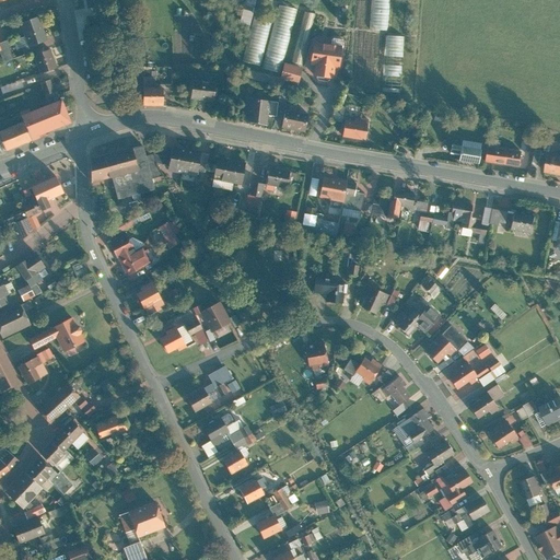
[(255,0),(245,0),(240,23),(249,25),(255,0)]
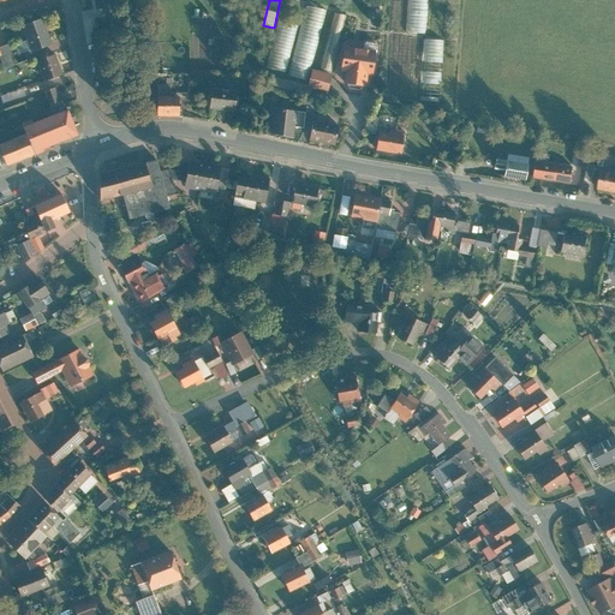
[(427,34),(428,0),(406,0),(405,33),(427,34)]
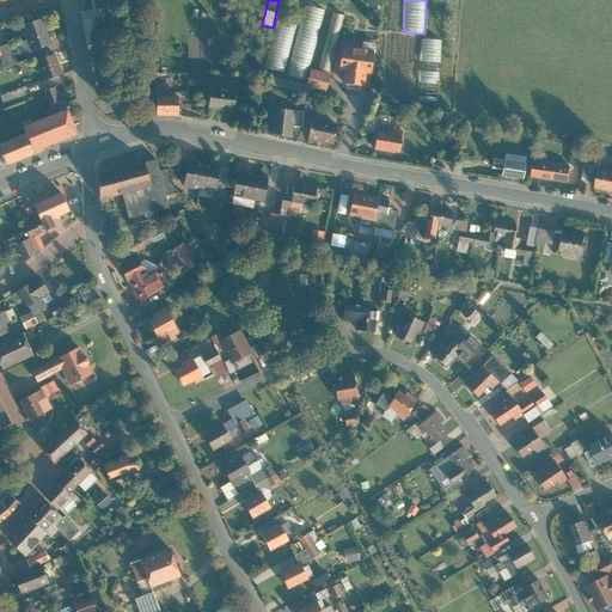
[(325,12),(305,7),(288,74),(307,79),(325,12)]
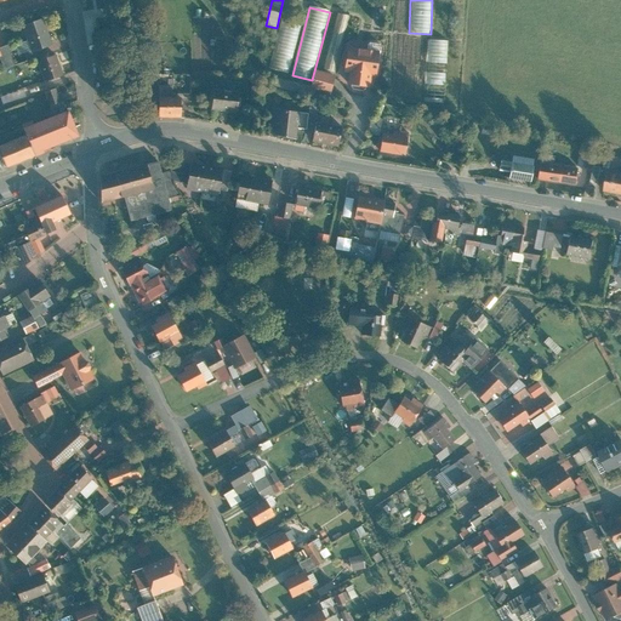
[(349,17),(337,15),(324,70),(335,74),(349,17)]
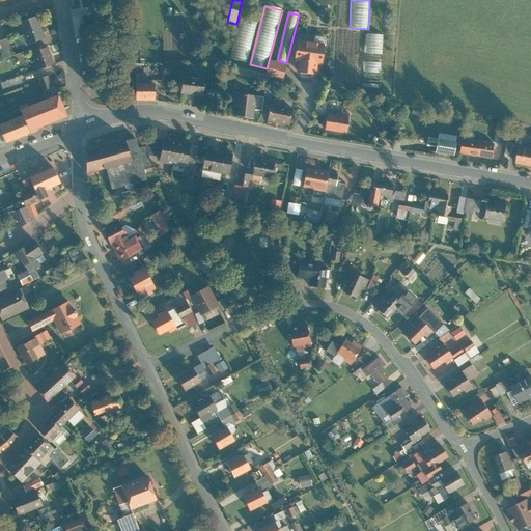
[(45,39),(37,18),(20,23),(28,45),(28,46),(34,44),(45,39)]
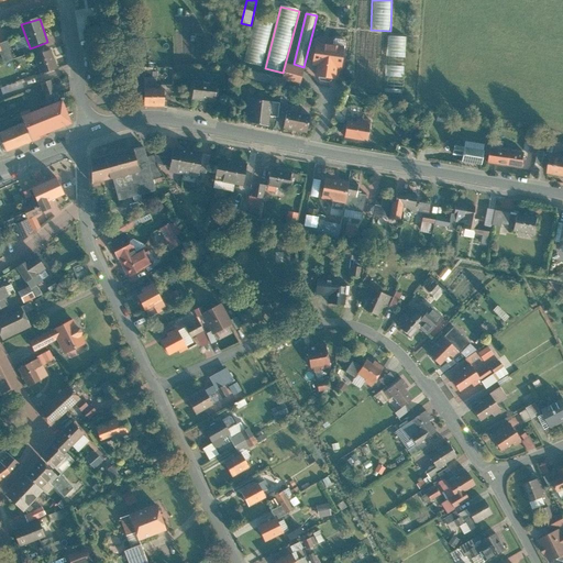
[(273,22),(256,19),(245,63),(262,67),(273,22)]
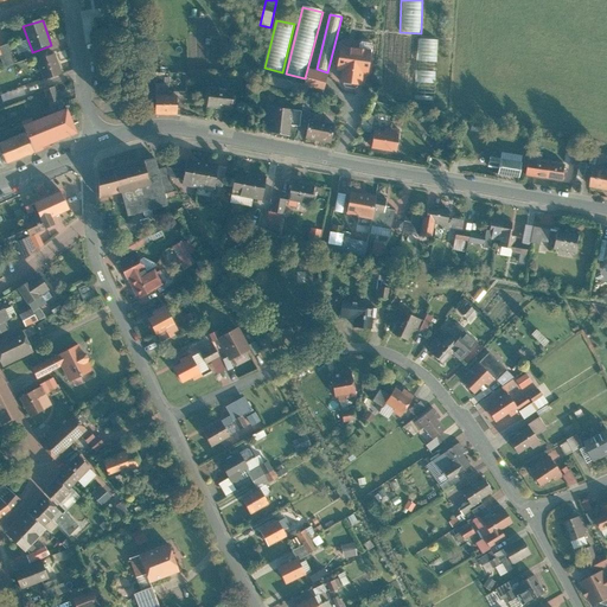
[(433,98),(438,42),(420,39),(415,97),(433,98)]
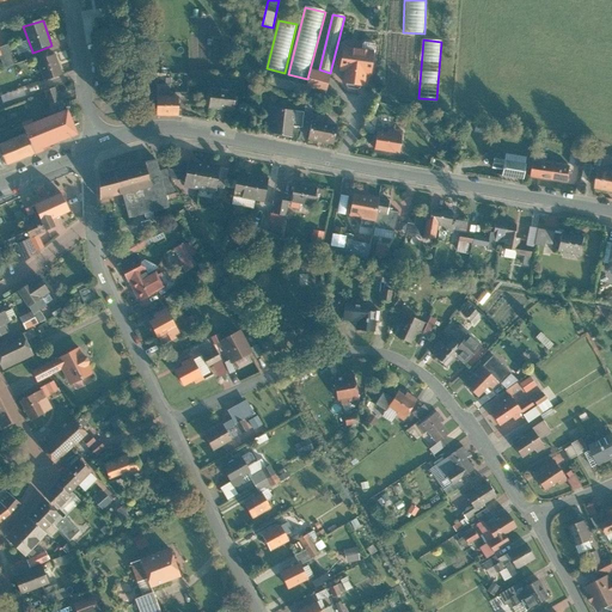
[(8,46),(0,48),(0,51),(1,56),(6,68),(16,65),(8,46)]
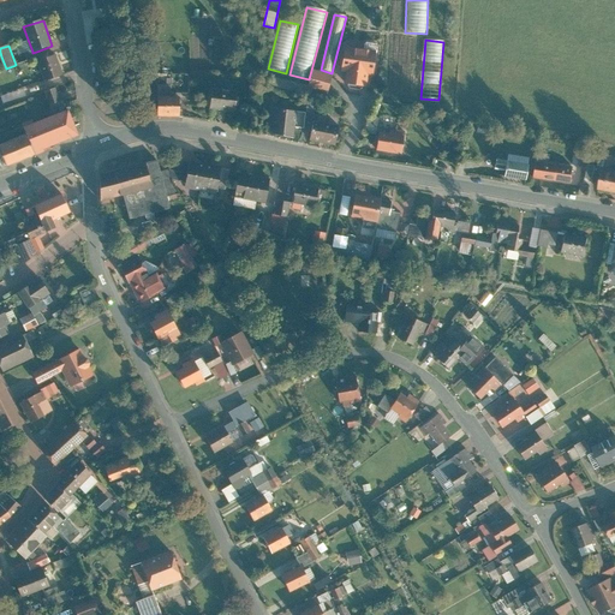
[(376,52),(345,48),(341,73),(345,73),(344,85),(366,88),(368,77),(372,77),(376,52)]
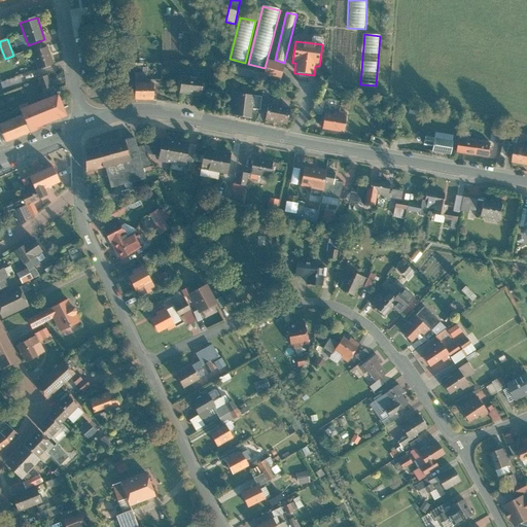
[(36,48),(34,43),(28,45),(28,44),(22,46),(25,53),(36,48)]
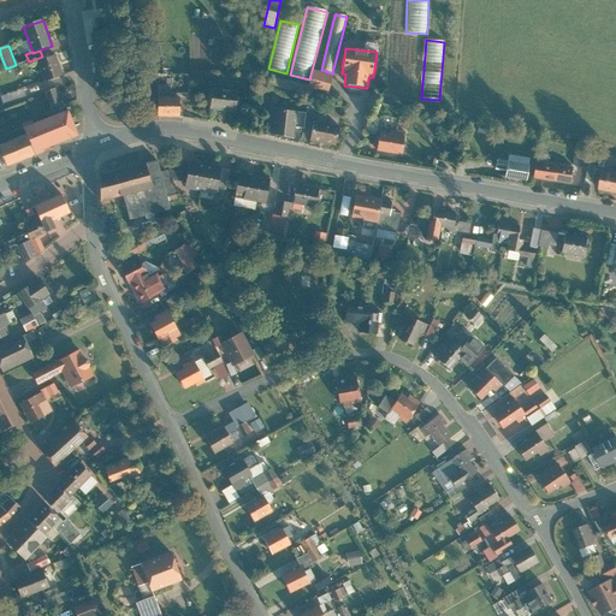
[(63,77),(55,55),(37,61),(45,83),(63,77)]
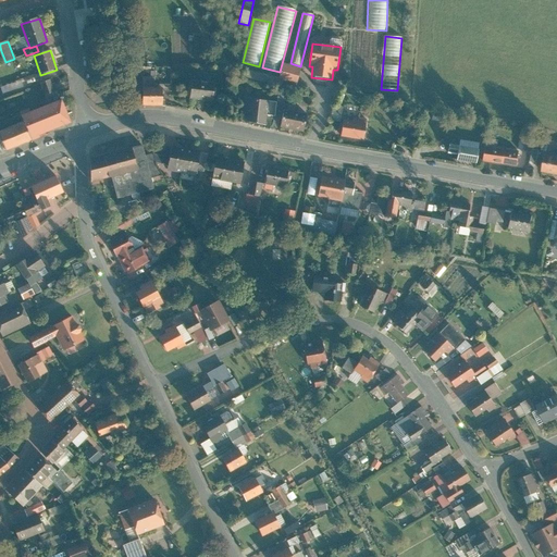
[(300,69),(283,64),(279,81),(296,85),(300,69)]
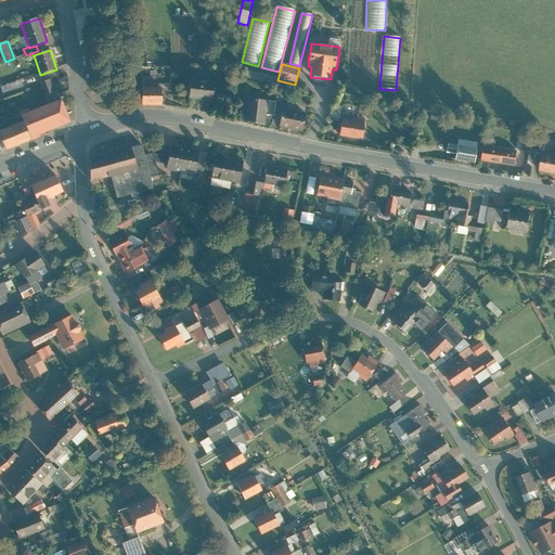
[(139,80),(153,80),(153,65),(139,65),(139,80)]
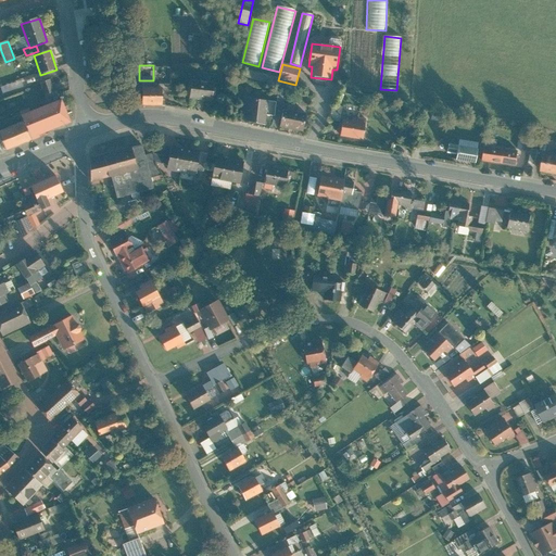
[(50,80),(41,84),(46,96),(54,93),(50,80)]
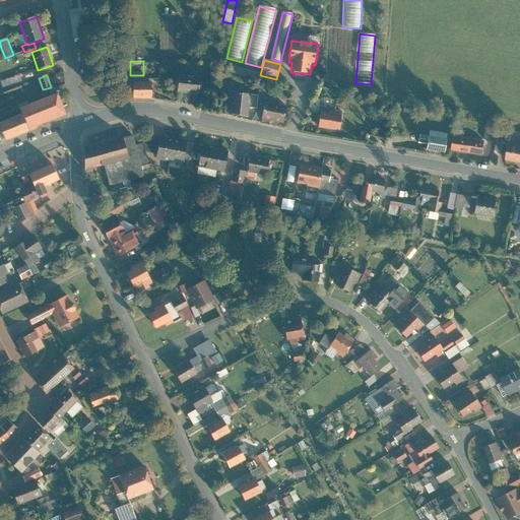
[(200,77),(180,75),(178,92),(198,94),(200,77)]
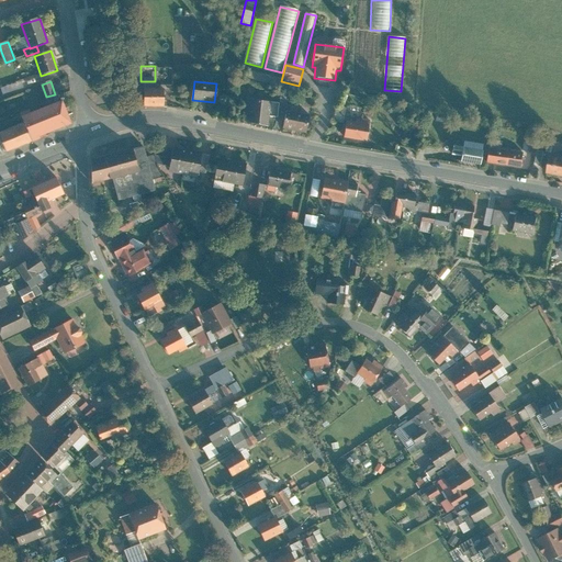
[(165,89),(144,88),(144,108),(164,108),(165,89)]
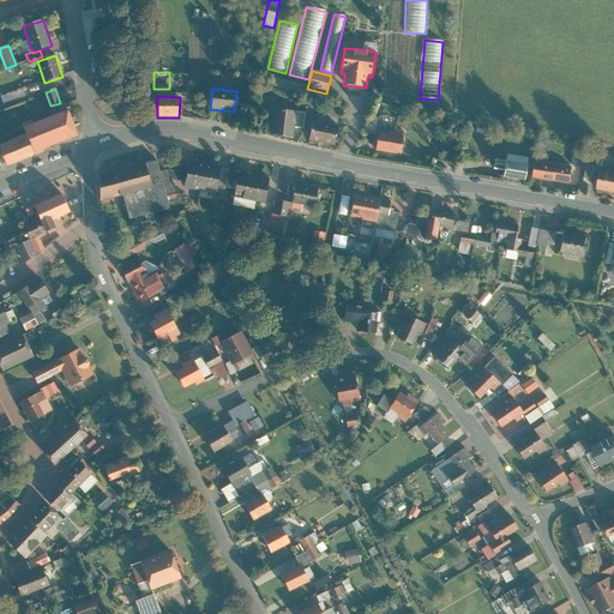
[(311,119),(315,98),(307,97),(304,116),(311,119)]
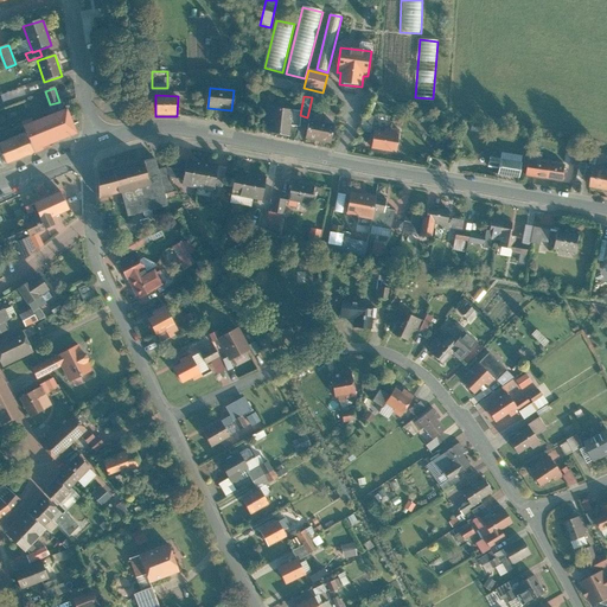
[(34,102),(23,107),(26,115),(37,112),(34,102)]
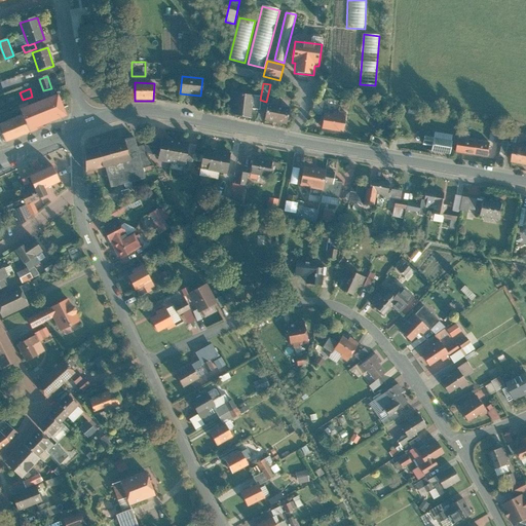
[(258,107),(260,94),(232,91),(231,102),(233,103),(232,115),(250,117),(251,107),(258,107)]
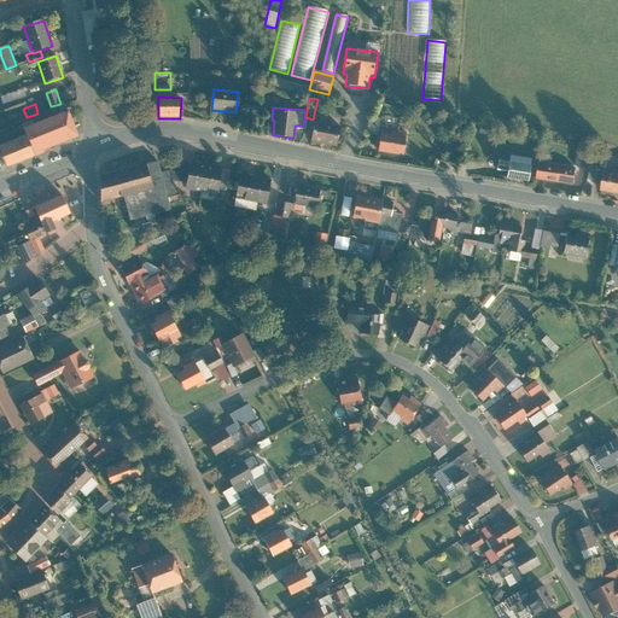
[(7,110),(0,112),(0,122),(1,128),(12,123),(7,110)]
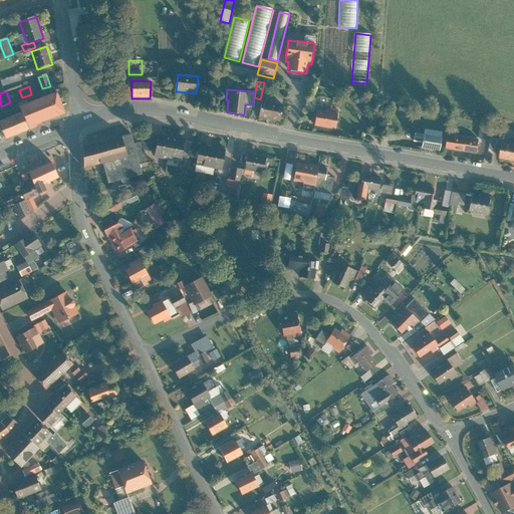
[(57,92),(19,106),(21,112),(0,120),(0,122),(7,142),(37,129),(36,126),(66,115),(57,92)]
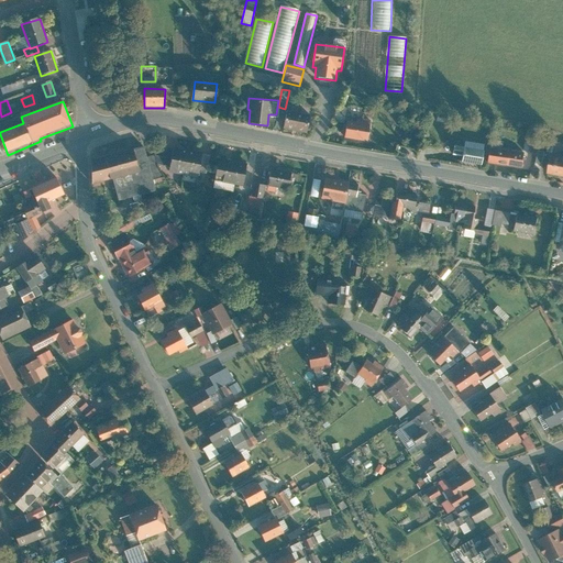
[(46,101),(35,106),(37,111),(48,107),(46,101)]
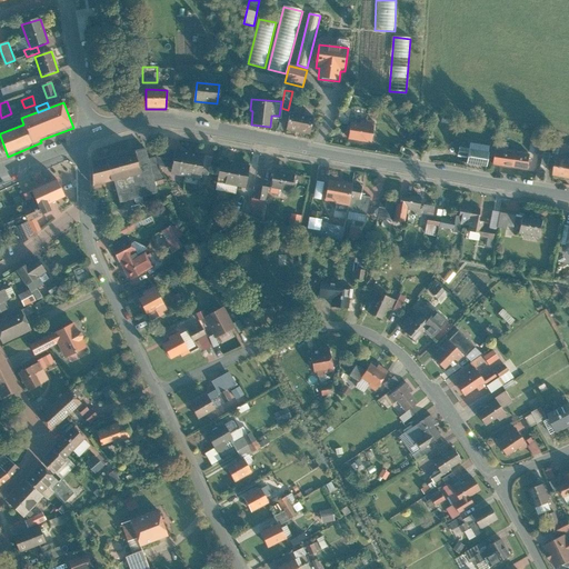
[(348,123),(351,109),(340,106),(337,121),(348,123)]
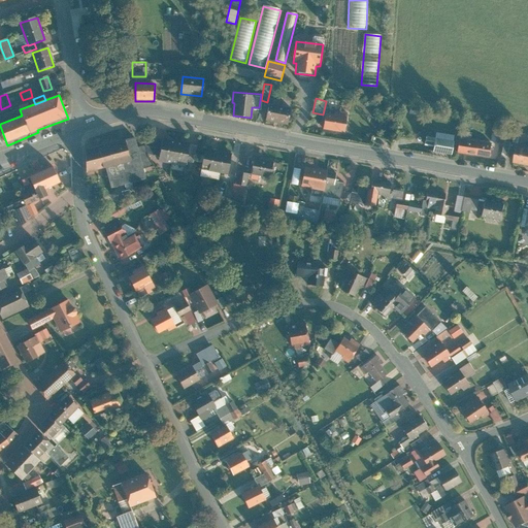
[(287,123),(291,107),(268,103),(265,119),(287,123)]
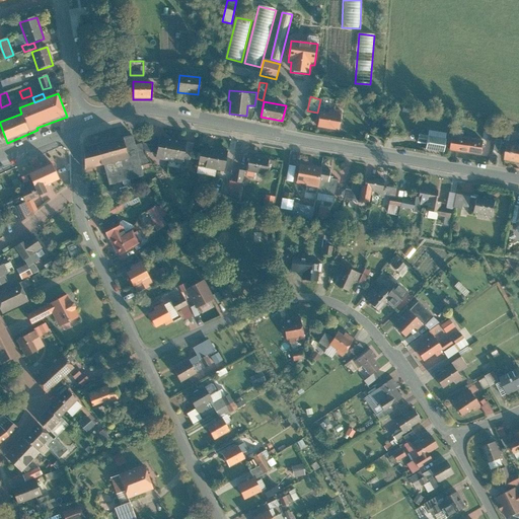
[(328,110),(320,109),(317,127),(338,130),(341,109),(329,108),(328,110)]
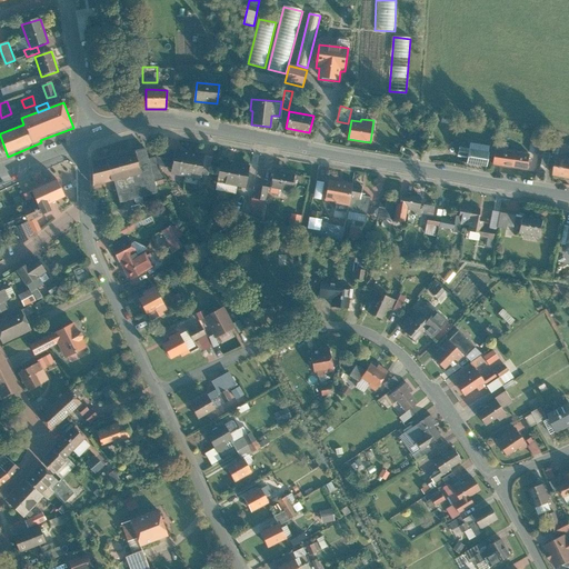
[(143,146),(91,159),(92,185),(112,179),(118,200),(156,191),(152,179),(153,177),(160,176),(157,163),(155,155),(147,157),(143,146)]
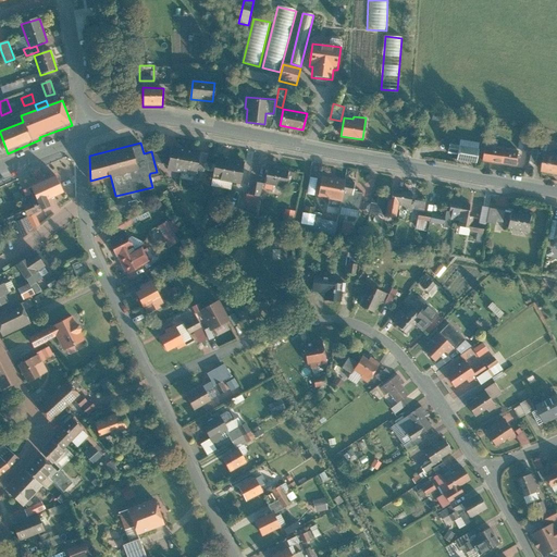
[(166,169),(181,171),(184,146),(170,144),(170,146),(168,162),(166,169)]
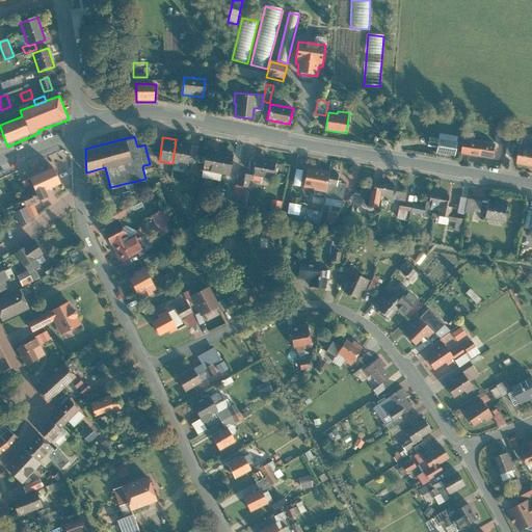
[(455,140),(435,137),(433,151),(453,154),(455,140)]
